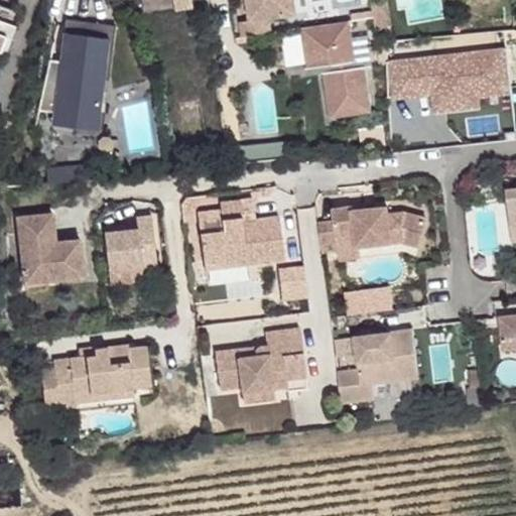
[(190,0),(171,0),(174,11),(192,7),(190,0)]
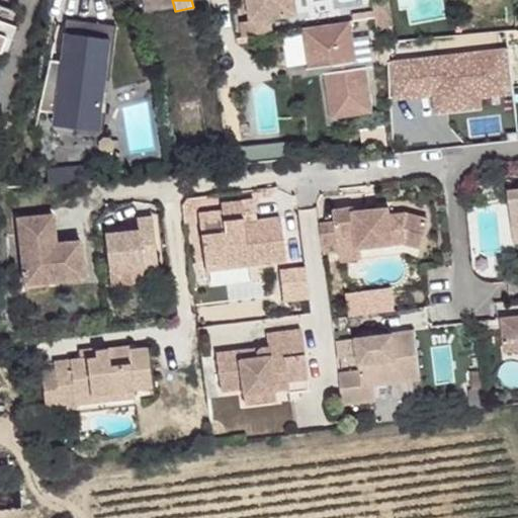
[(296,14),(294,0),(248,0),(252,21),(269,19),(296,14)]
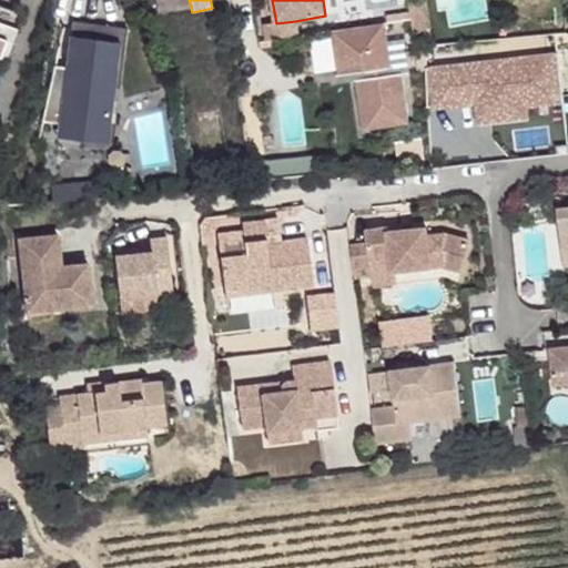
[(0,56),(8,59),(23,14),(0,6),(0,56)]
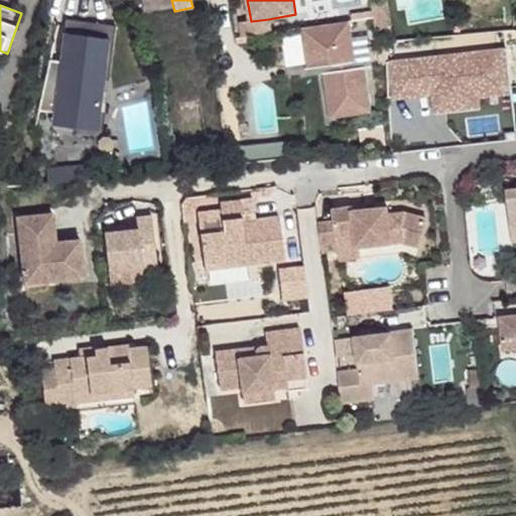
[(47,61),(37,110),(52,112),(75,115),(74,127),(96,130),(102,80),(107,80),(114,25),(65,19),(58,63),(47,61)]
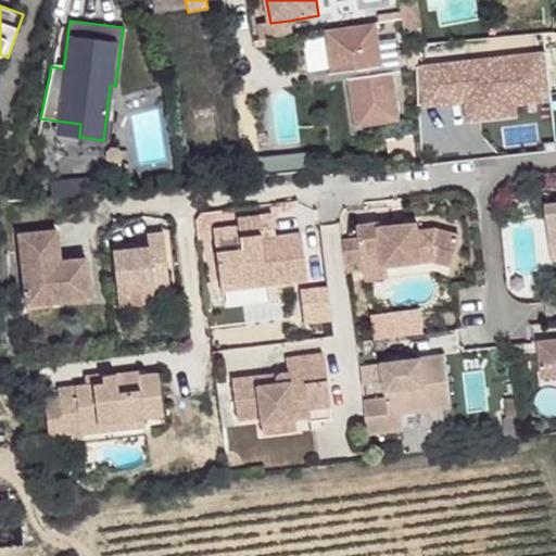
[(292,38),(289,21),(270,23),(260,25),(262,41),(292,38)]
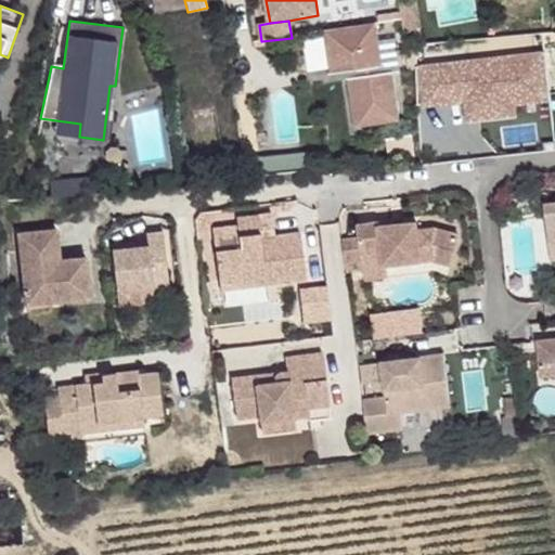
[(385,68),(378,25),(324,33),(331,76),(348,74),(358,73),(359,79),(349,80),(357,129),(399,123),(392,79),(381,80),(379,75),(378,69),(385,68)]
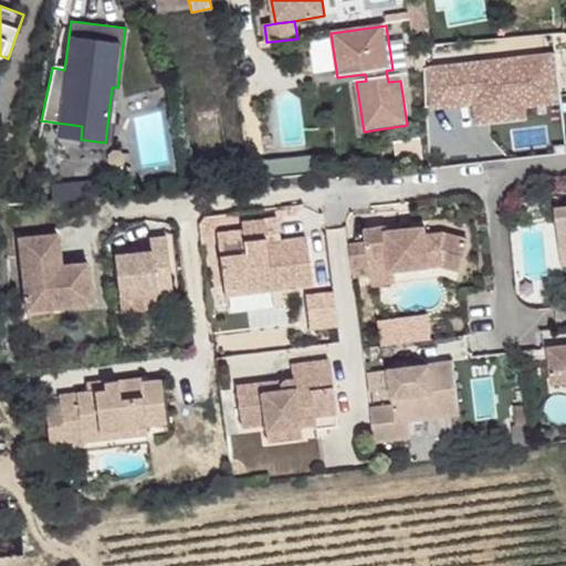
[(427,69),(425,48),(413,49),(417,71),(427,71),(427,69)]
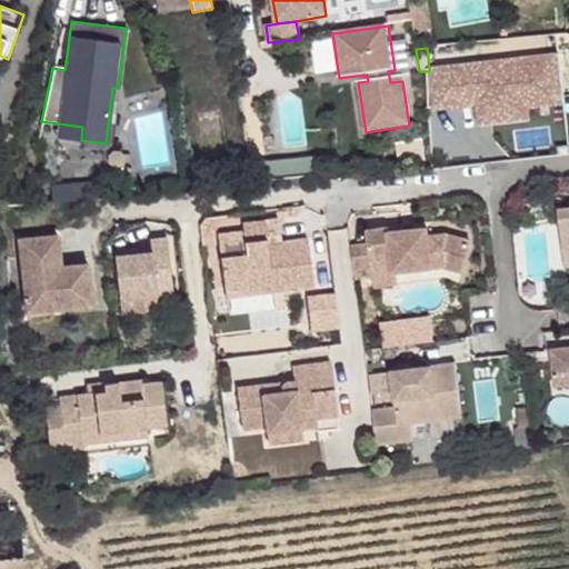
[(567,102),(561,55),(429,69),(429,71),(432,109),(482,103),(483,111),(530,107),(567,102)]
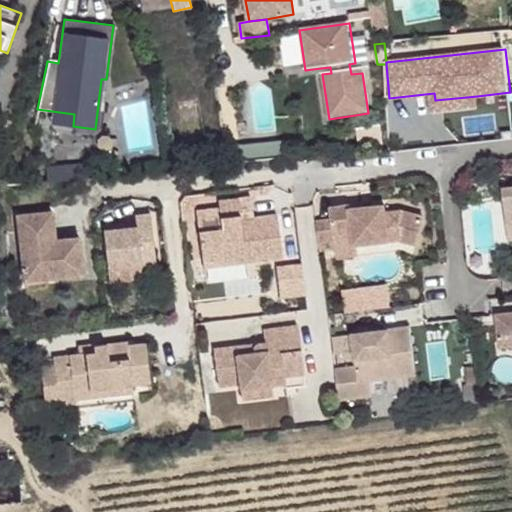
[(478,105),(477,96),(435,100),(436,110),(478,105)]
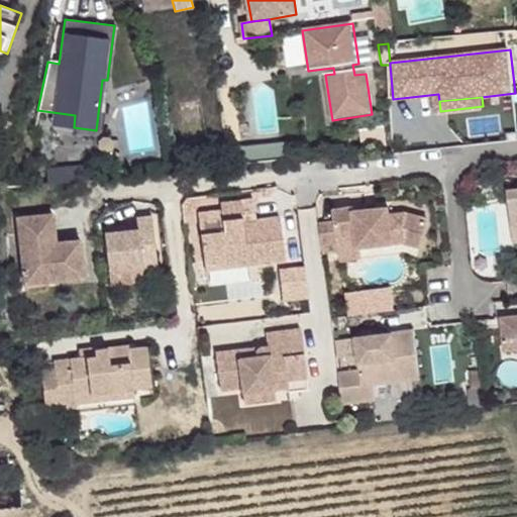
[(75,115),(53,112),(52,124),(74,127),(75,115)]
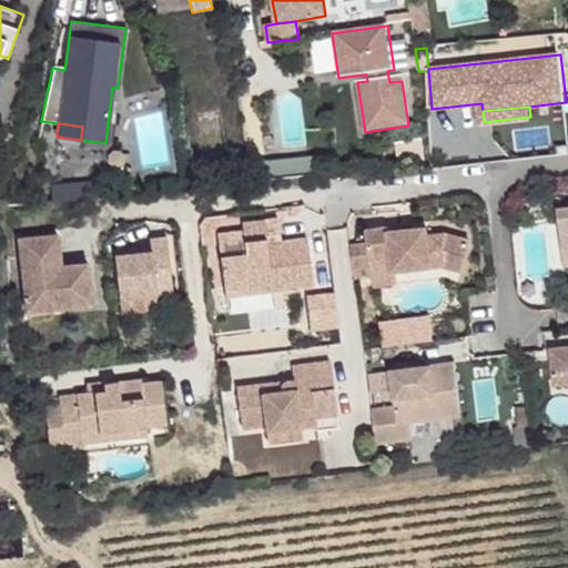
[(98,183),(63,186),(64,202),(99,199),(98,183)]
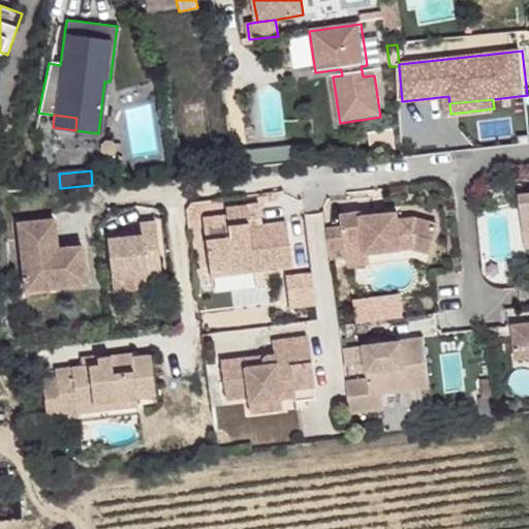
[(59,174),(48,175),(49,189),(60,188),(59,174)]
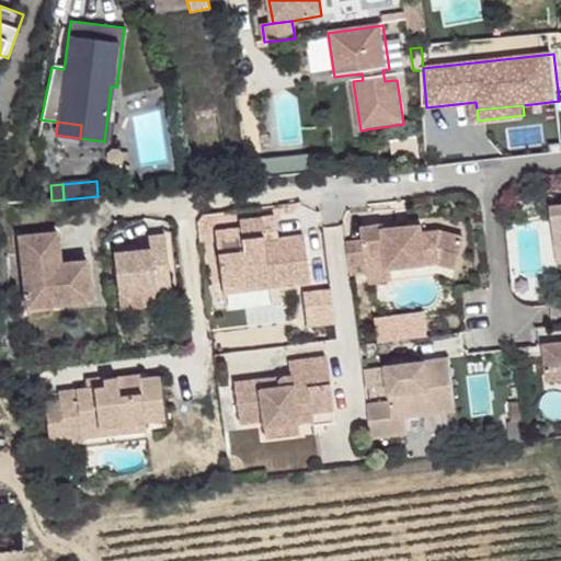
[(560,203),(550,205),(554,248),(560,247),(560,203)]
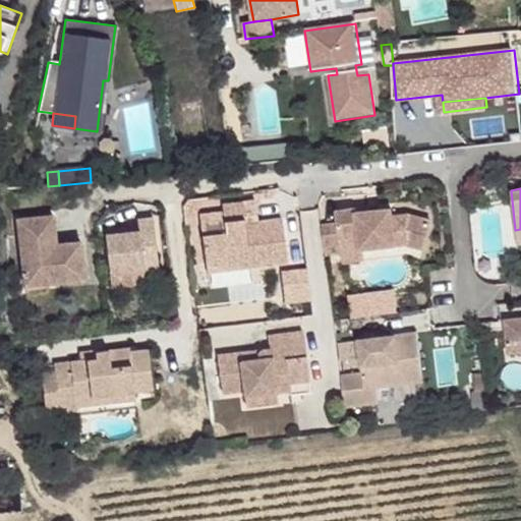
[(207,198),(190,200),(186,204),(188,224),(207,198)]
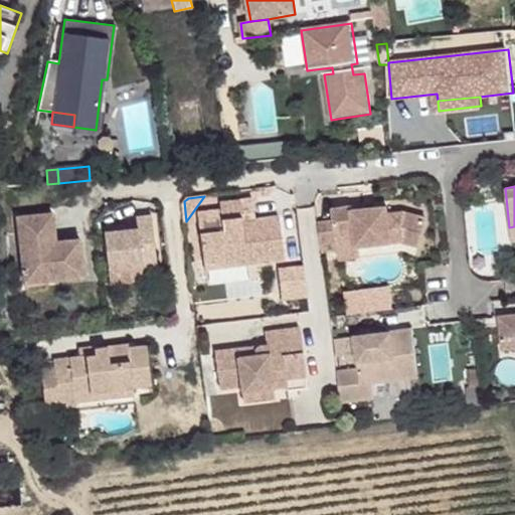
[(246,266),(262,264),(284,262),(279,218),(266,219),(264,199),(220,205),(220,209),(223,232),(200,235),(203,264),(245,259),(246,266)]
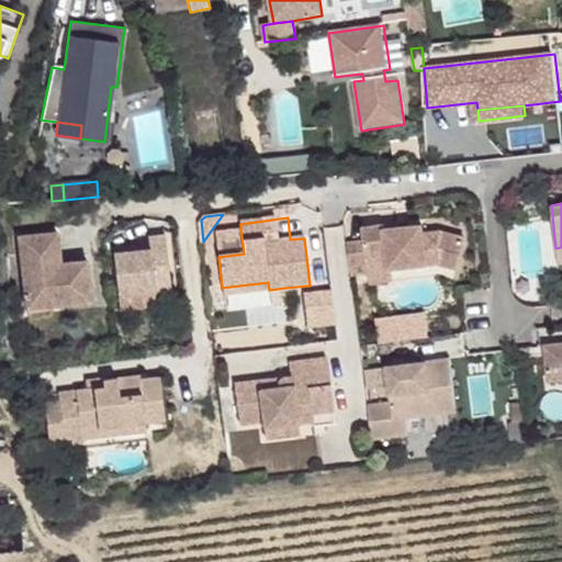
[(363,240),(346,244),(350,276),(371,273),(369,258),(388,256),(390,269),(438,263),(456,269),(462,238),(439,232),(422,234),(420,226),(383,229),(382,225),(361,228),(363,240)]
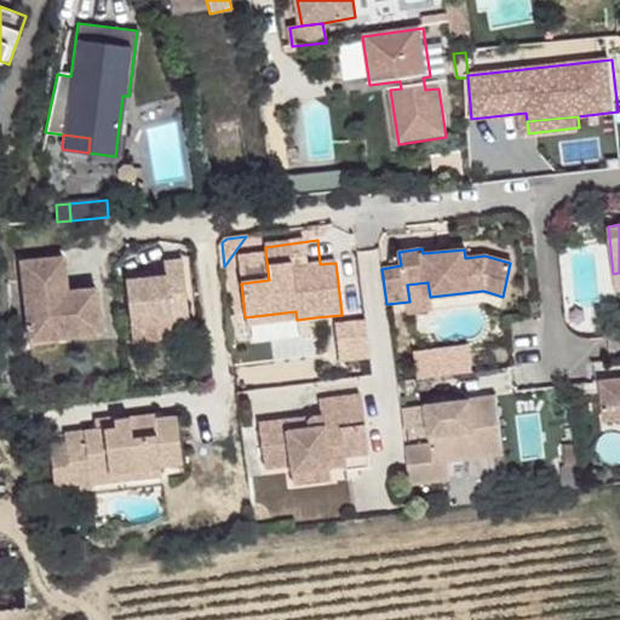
[(265,252),(237,254),(241,283),(269,280),(265,252)]
